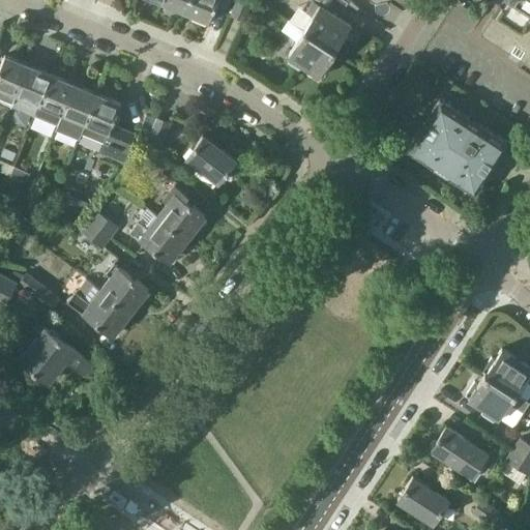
[(160,0),(160,1),(184,11),(188,0),(160,0)]
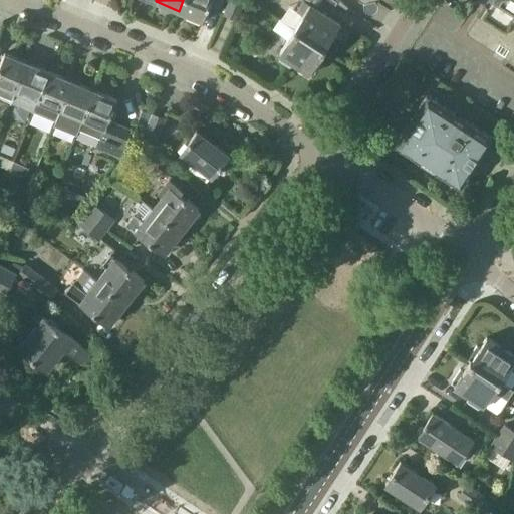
[(222,0),(183,0),(179,11),(203,20),(209,4),(219,8),(222,0)]
